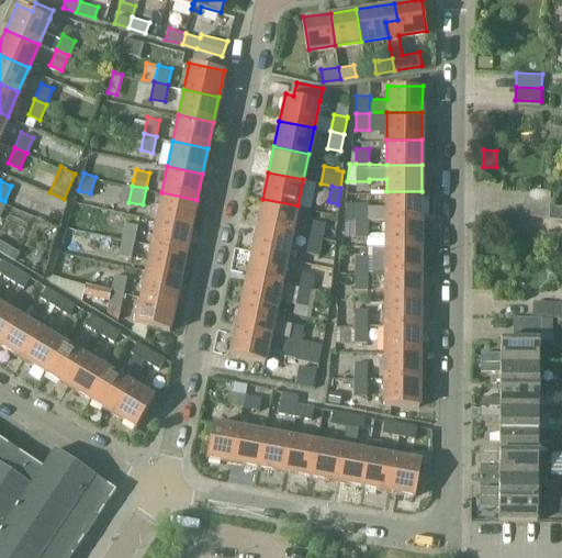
[(525,186),(524,199),(550,201),(551,188),(525,186)]
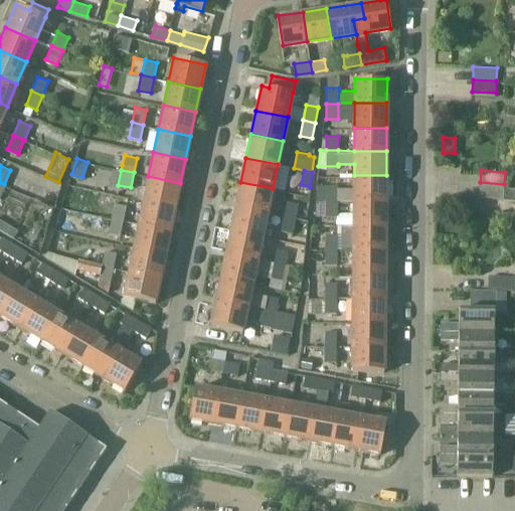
[(386,175),(354,175),(353,199),(385,200),(386,175)]
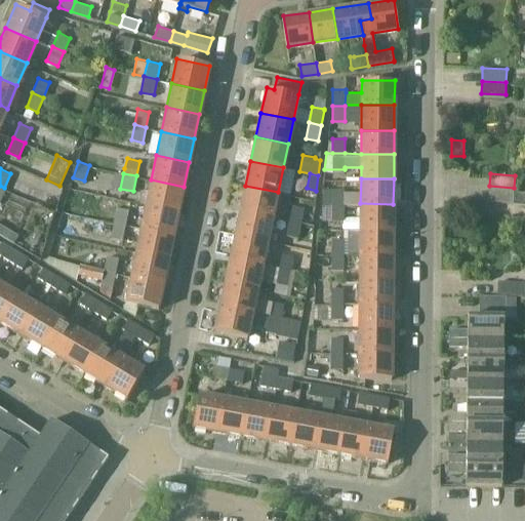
[(184,187),(151,179),(146,203),(178,210),(184,187)]
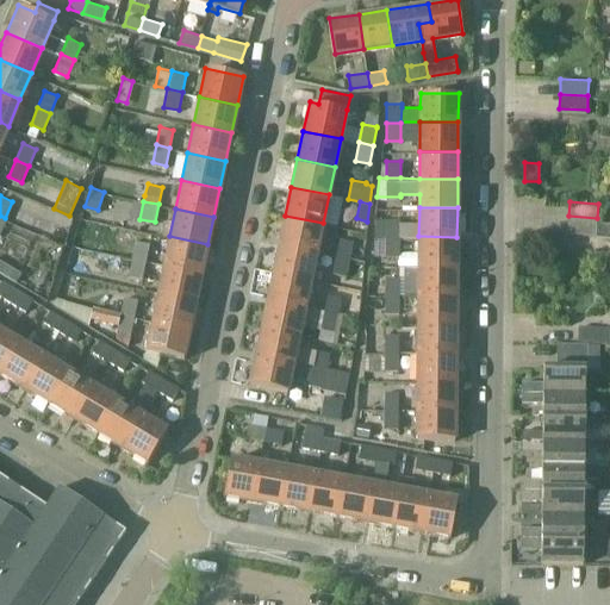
[(317,250),(319,237),(323,223),(285,216),(280,243),(317,250)]
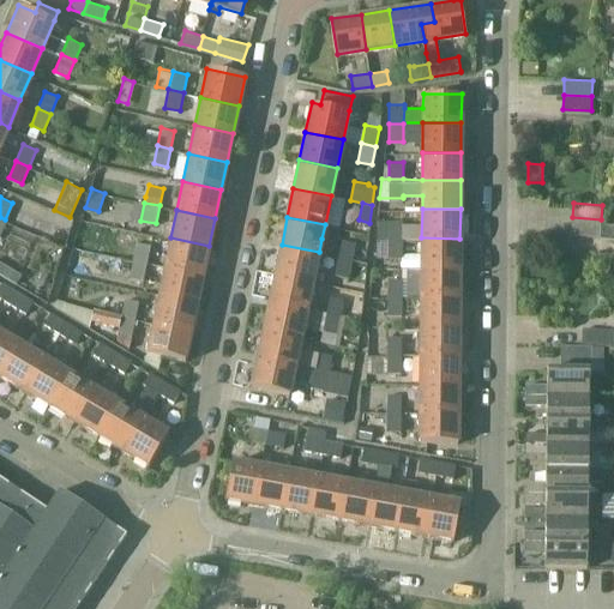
[(613,222),(601,221),(601,219),(572,217),(571,233),(601,235),(612,236),(613,222)]
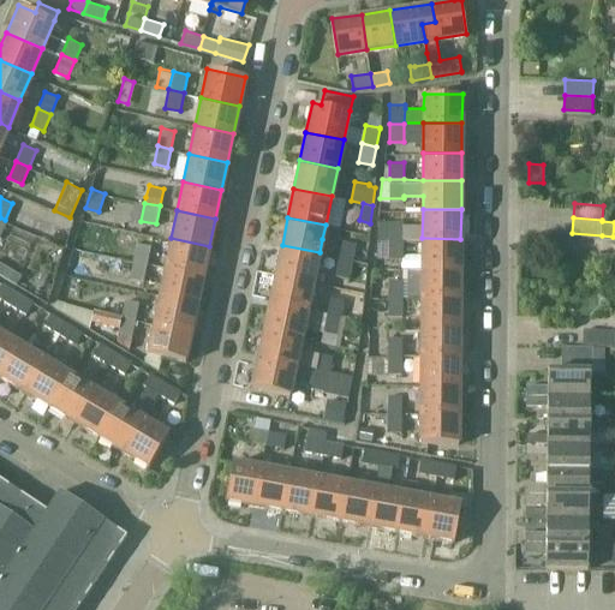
[(70,228),(52,220),(51,219),(43,234),(65,244),(70,228)]
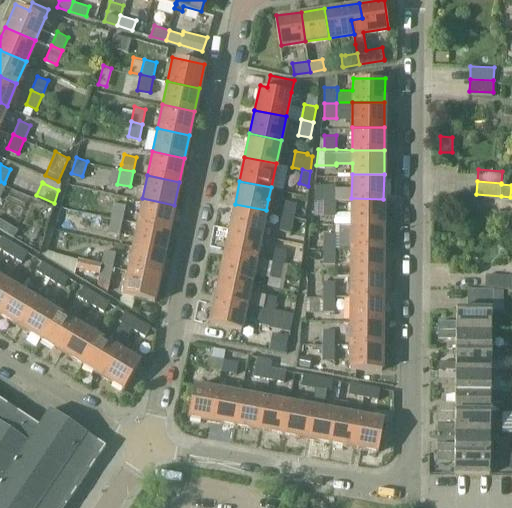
[(314,183),(314,198),(325,198),(325,183),(314,183)]
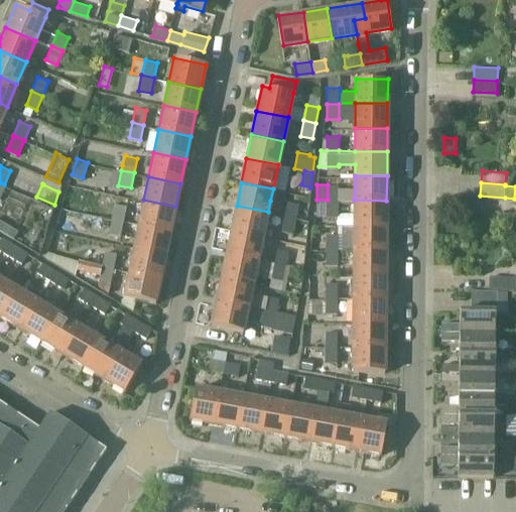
[(339,184),(328,184),(328,200),(339,200),(339,184)]
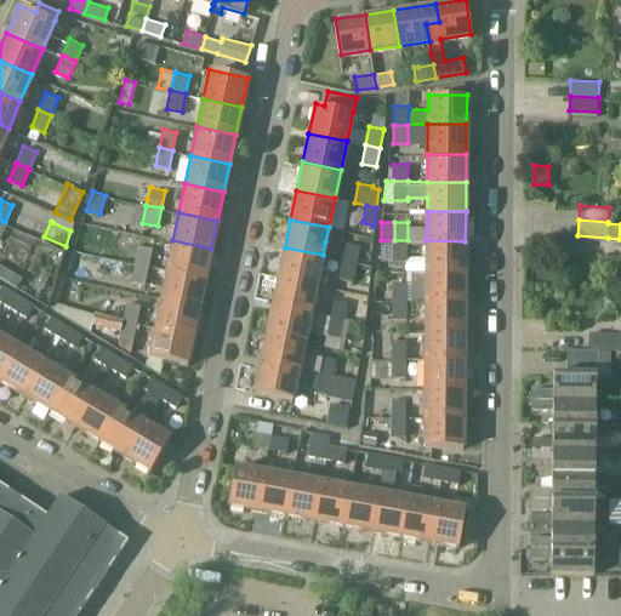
[(172,240),(166,268),(205,277),(211,249),(172,240)]
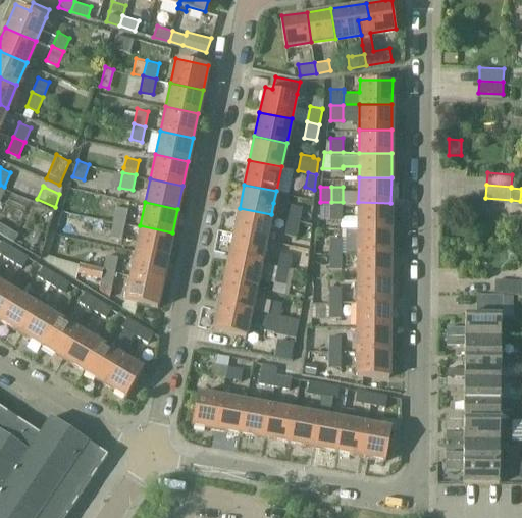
[(291,202),(288,217),(300,220),(303,204),(291,202)]
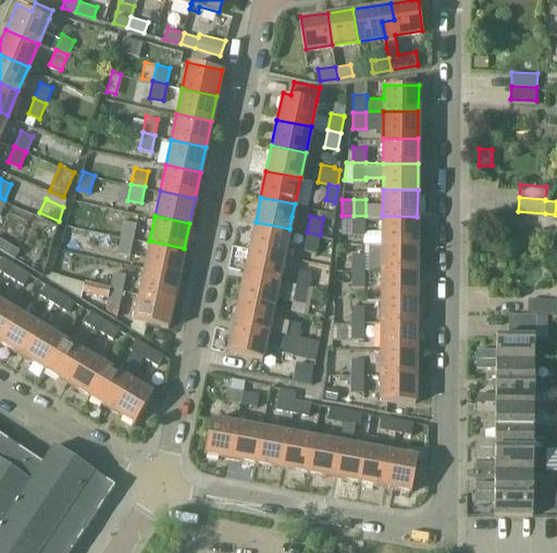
[(366,216),(354,216),(354,233),(366,232),(366,216)]
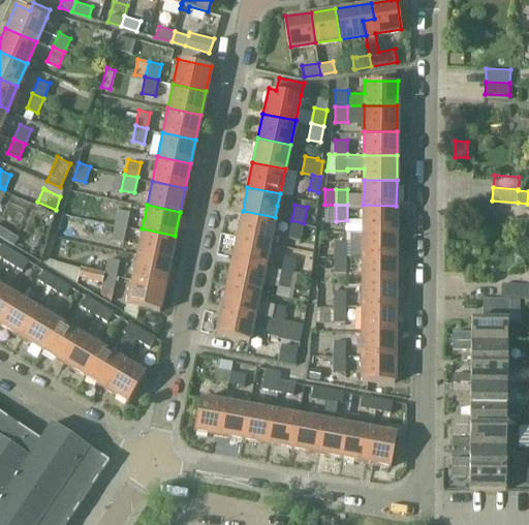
[(363,205),(363,230),(396,230),(396,206),(363,205)]
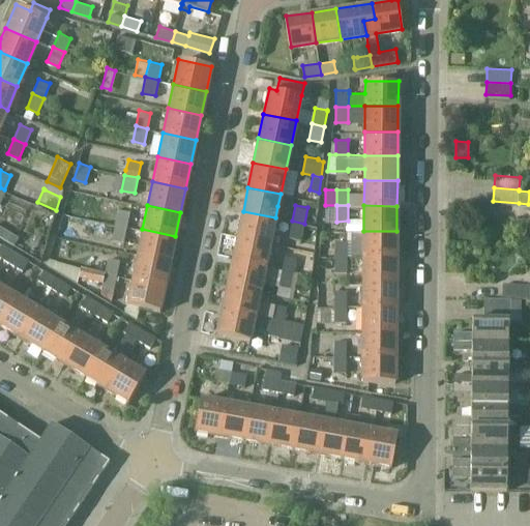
[(118,208),(115,224),(127,226),(130,210),(118,208)]
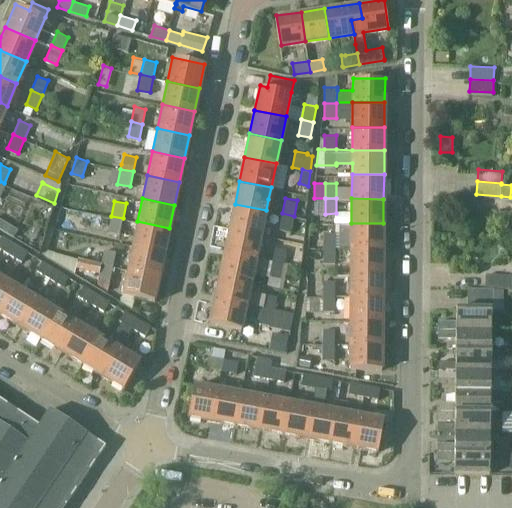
[(261,234),(266,210),(235,204),(230,228),(261,234)]
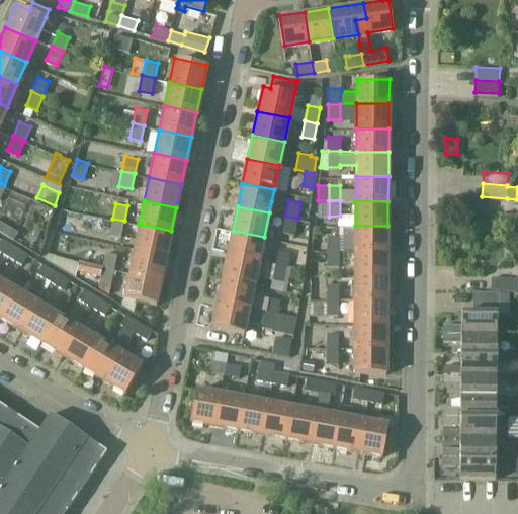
[(285,216),(281,231),(293,234),(297,219),(285,216)]
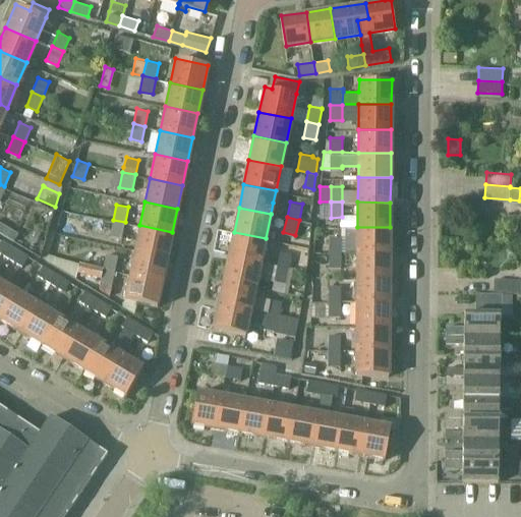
[(0,220),(0,230),(13,239),(17,231),(0,220)]
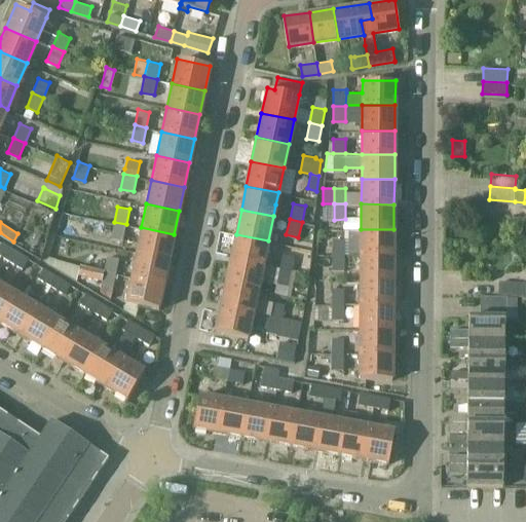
[(122,239),(126,224),(114,222),(110,236),(122,239)]
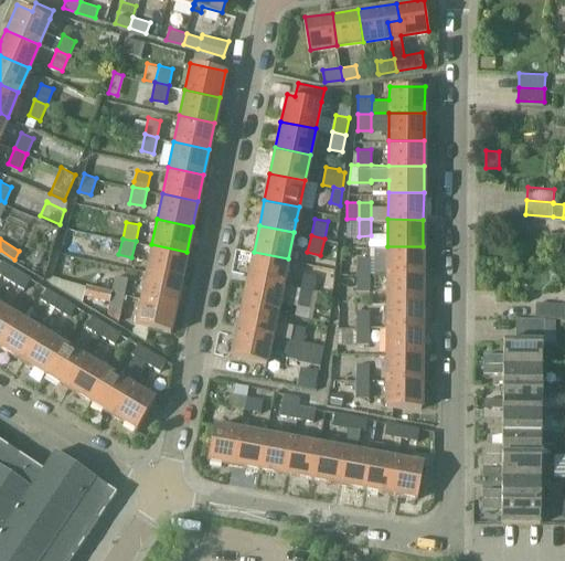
[(187,252),(151,244),(146,271),(181,278),(187,252)]
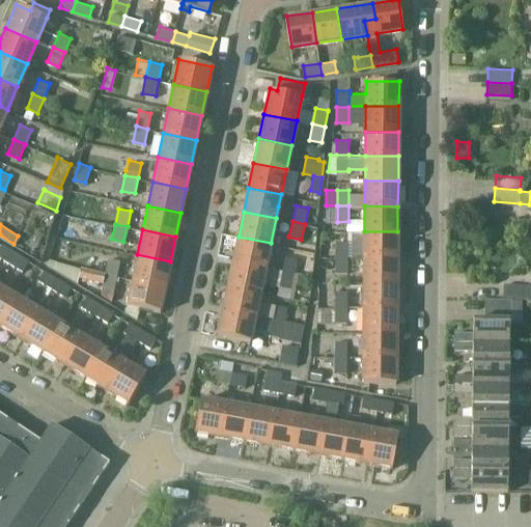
[(347,241),(335,240),(334,255),(347,256),(364,256),(397,256),(397,231),(364,231),(347,231),(347,241)]
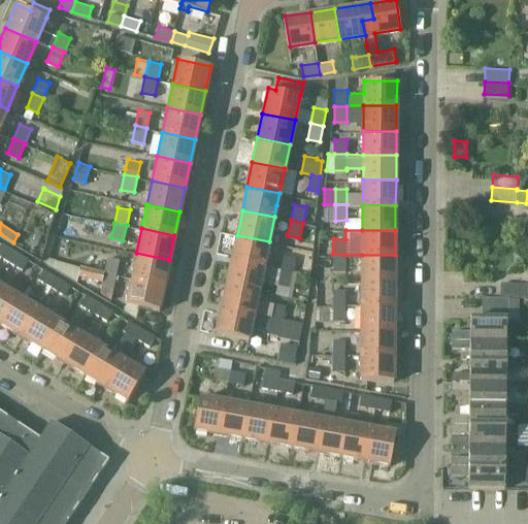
[(237,235),(232,259),(264,265),(269,241),(237,235)]
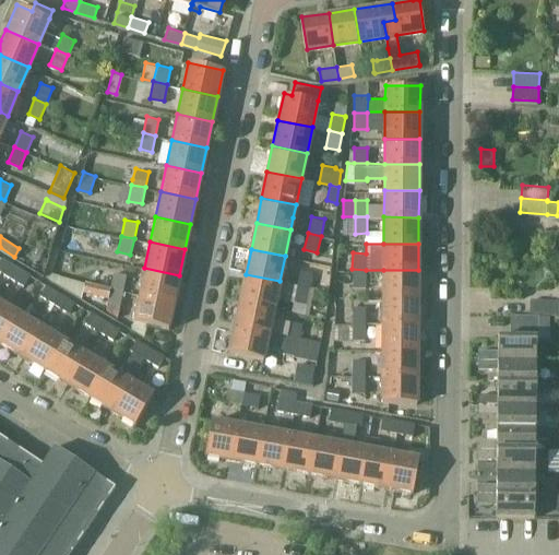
[(0,257),(0,270),(9,275),(15,264),(1,256),(0,257)]
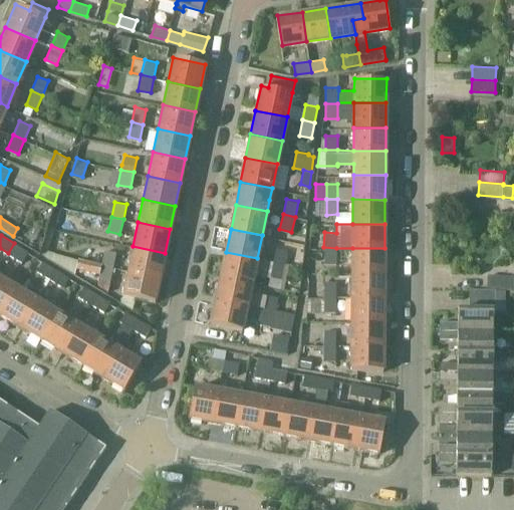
[(21,261),(27,251),(14,243),(8,253),(21,261)]
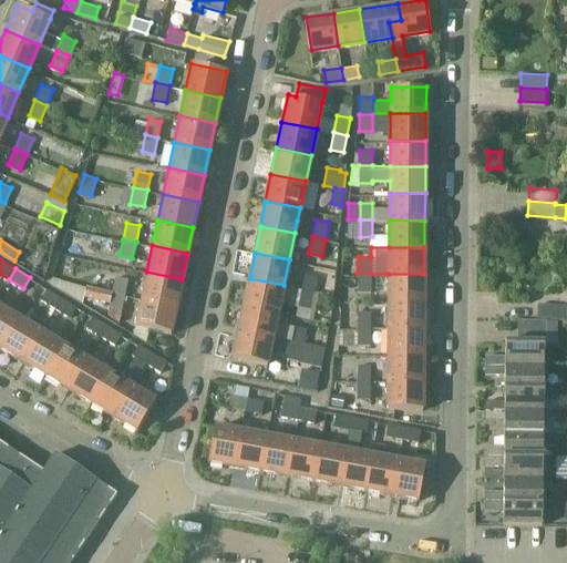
[(146,272),(141,298),(176,306),(182,279),(146,272)]
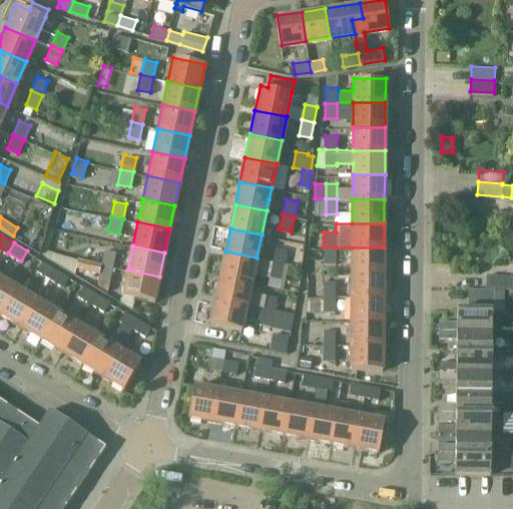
[(276,245),(273,262),(285,264),(288,248),(276,245)]
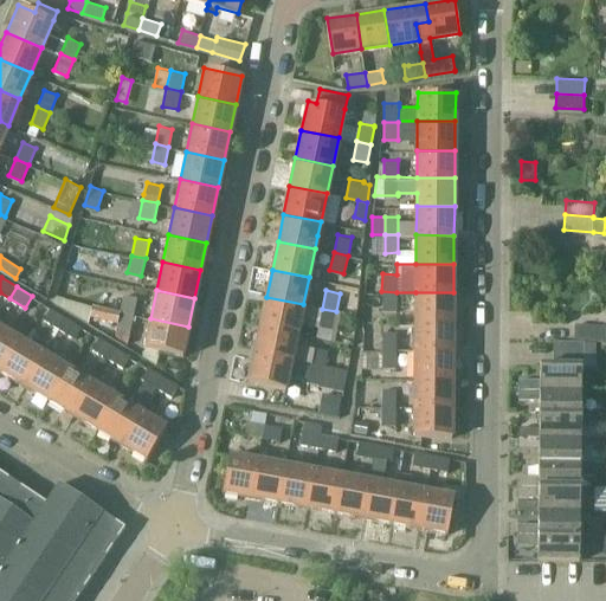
[(397,292),(381,291),(381,310),(397,310),(397,305),(397,292)]
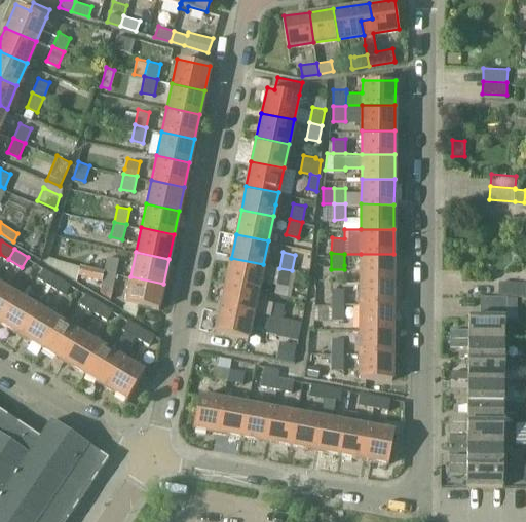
[(393,254),(361,254),(361,277),(393,278),(393,254)]
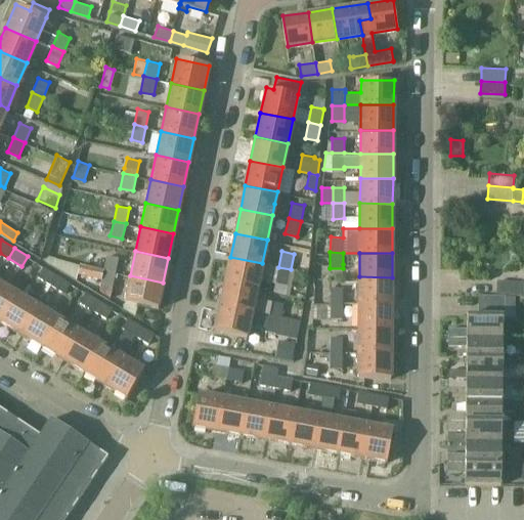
[(81,274),(77,273),(79,263),(49,254),(47,261),(80,279),(81,274)]
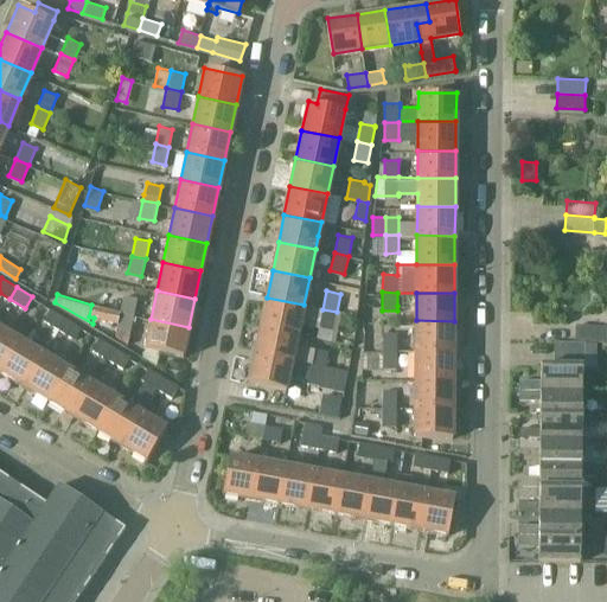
[(123,294),(120,311),(134,313),(138,296),(123,294)]
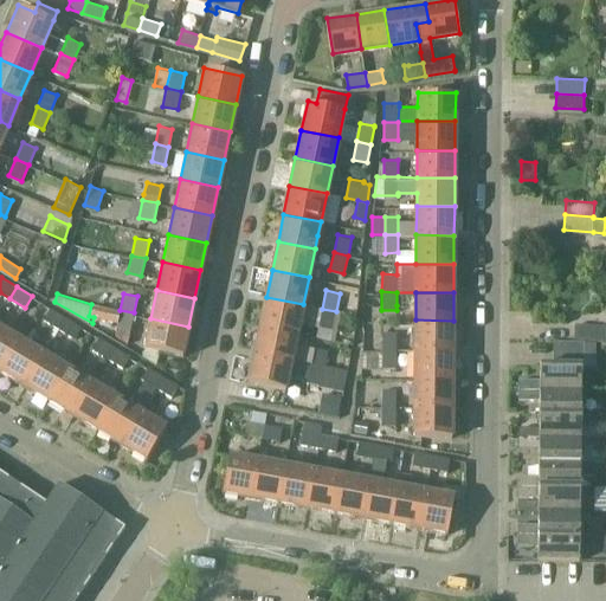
[(303,304),(266,297),(260,325),(297,333),(303,304)]
